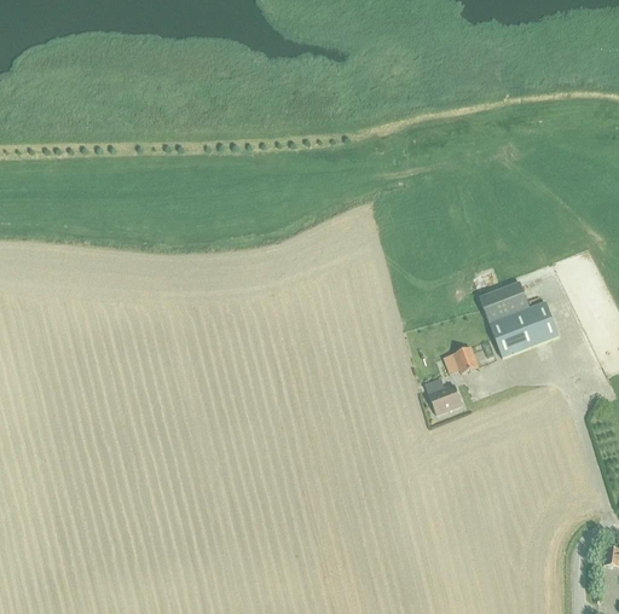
[(479,272),(481,285),(493,282),(491,270),(479,272)]
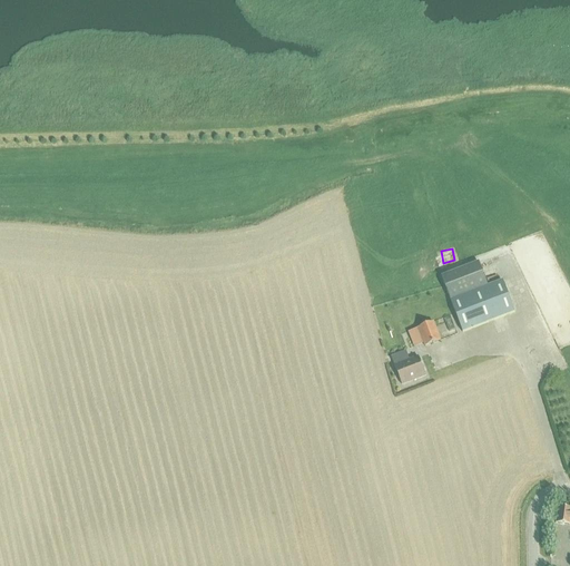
[(441,273),(450,298),(462,329),(514,309),(502,277),(488,283),(479,259),(441,273)]
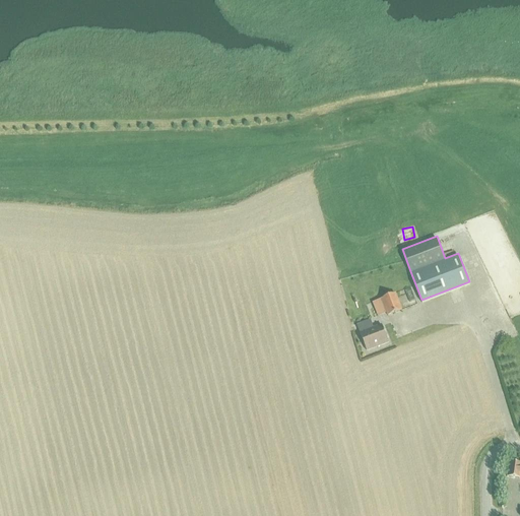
[(401,308),(394,291),(381,296),(387,313),(401,308)]
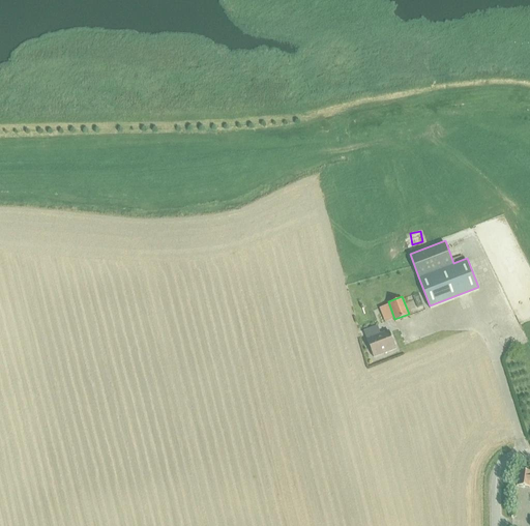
[(395,345),(389,328),(366,338),(373,354),(395,345)]
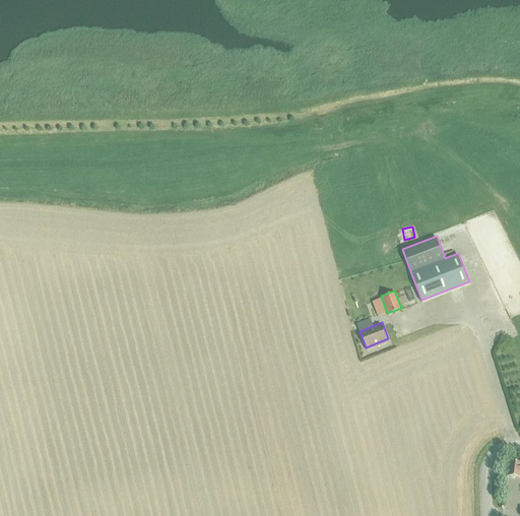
[(519,459),(509,458),(507,473),(519,474),(519,459)]
